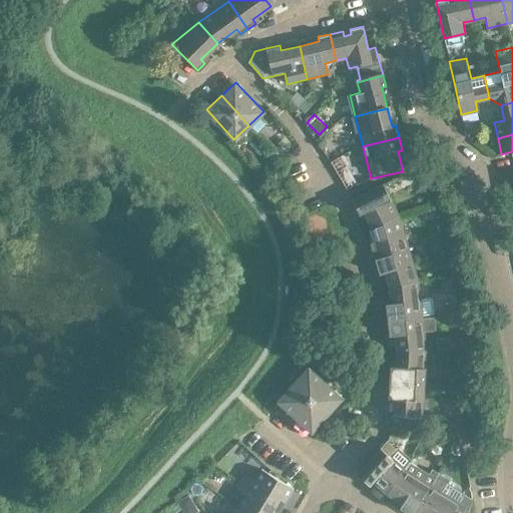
[(280,141),(275,147),(282,153),(287,148),(280,141)]
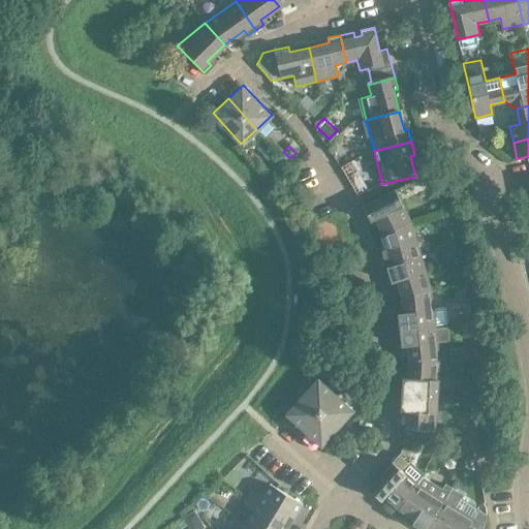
[(375,218),(381,232),(408,221),(395,191),(363,207),(370,221),(375,218)]
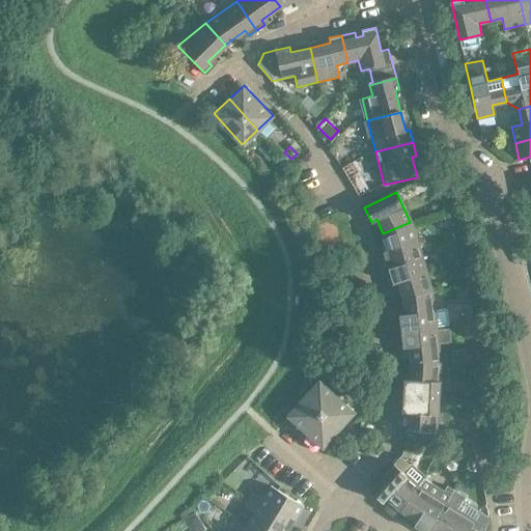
[(383,252),(388,268),(422,257),(412,224),(410,222),(383,233),(389,250),(383,252)]
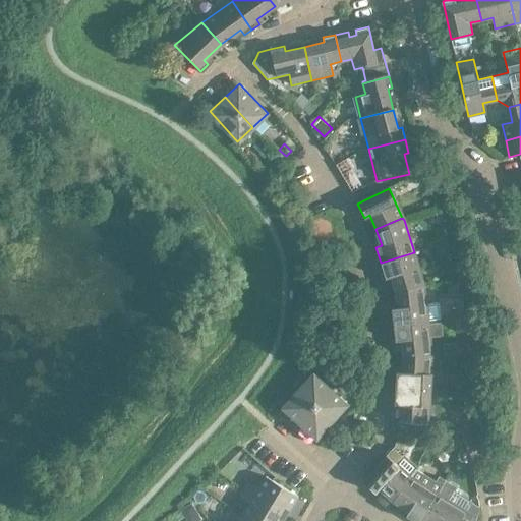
[(335,253),(341,224),(322,220),(315,249),(335,253)]
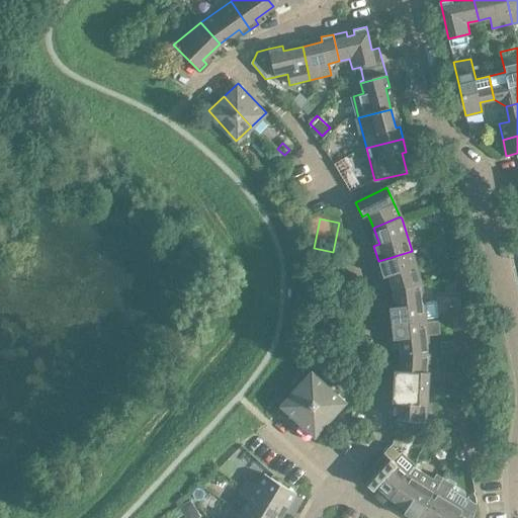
[(395,291),(422,283),(412,251),(378,261),(382,276),(389,274),(395,291)]
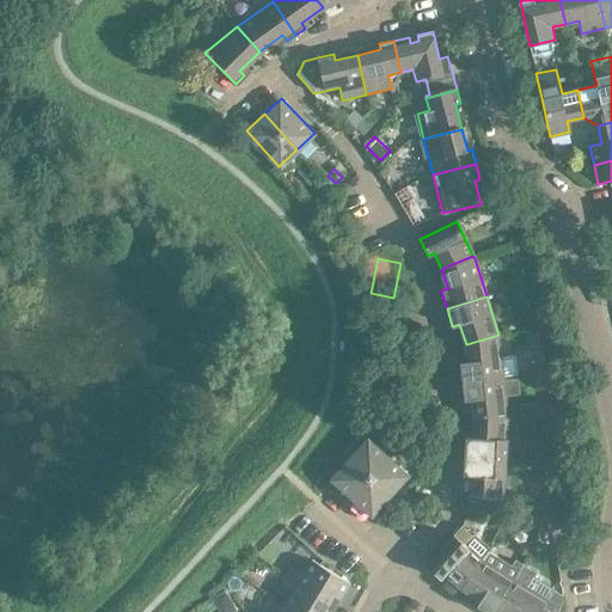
[(461,369),(463,381),(503,377),(499,335),(466,344),(467,361),(460,362),(461,369)]
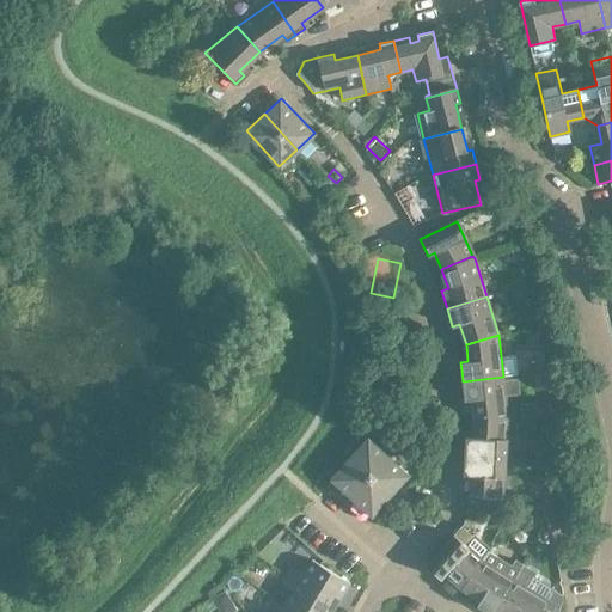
[(475,420),(508,421),(508,420),(503,377),(463,381),(465,402),(472,401),(475,420)]
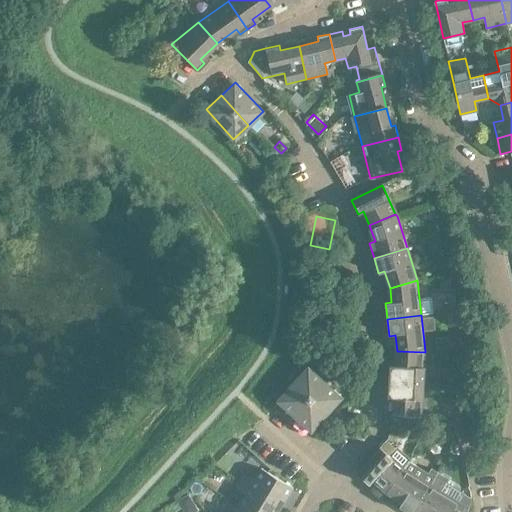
[(437,327),(436,342),(448,343),(449,328),(437,327)]
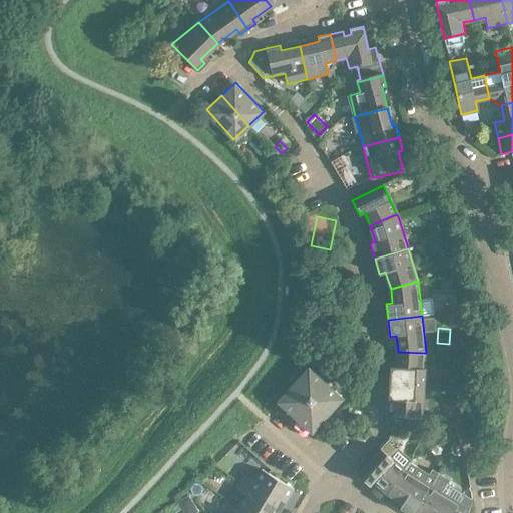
[(391,374),(391,383),(424,385),(426,353),(398,352),(397,368),(392,368),(391,374)]
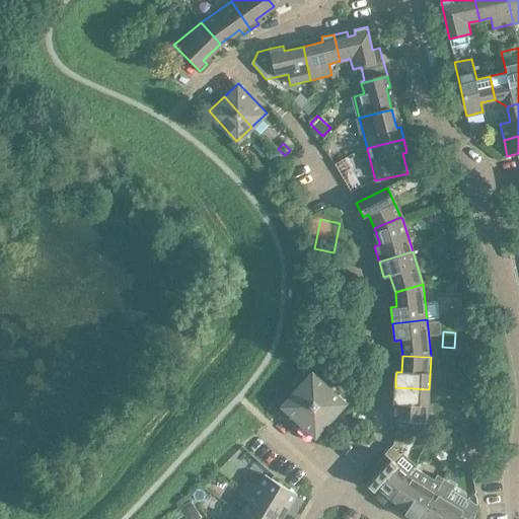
[(316,437),(347,402),(312,372),(283,406),(283,408),(278,413),(292,426),(297,420),(301,424),(297,430),(311,442),(316,437)]
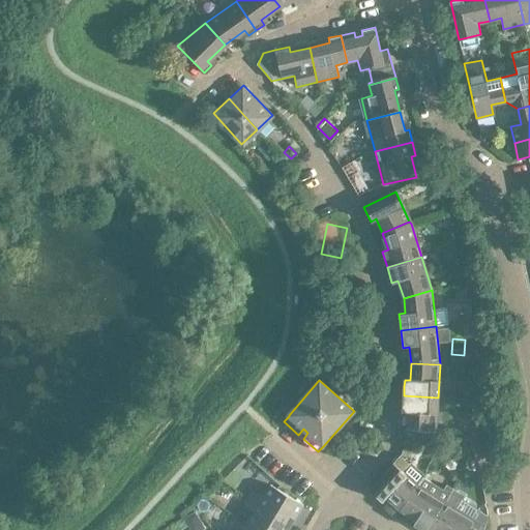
[(476,387),(468,387),(467,394),(475,395),(476,387)]
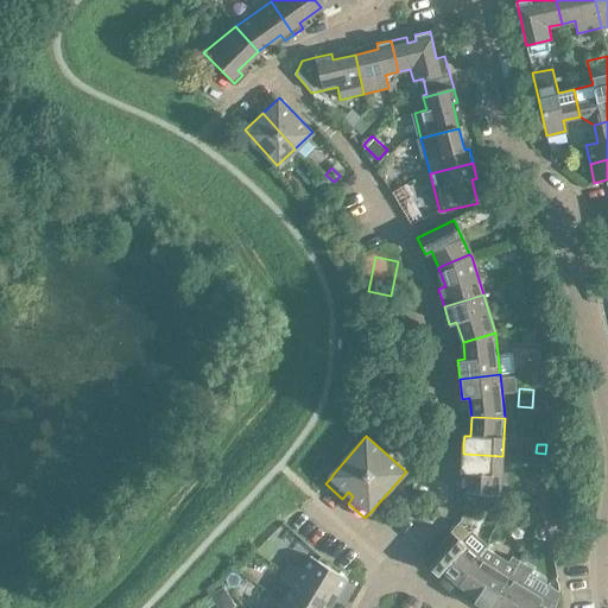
[(501,496),(502,456),(463,454),(462,464),(462,472),(469,472),(468,491),(501,496)]
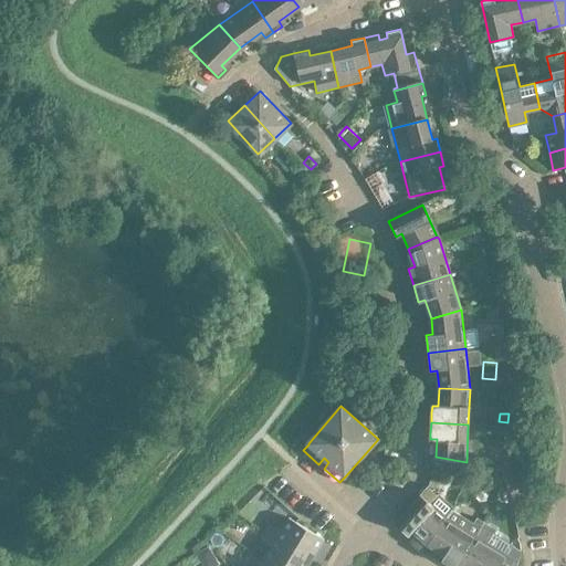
[(473,452),(492,454),(493,441),(504,442),(505,429),(477,426),(473,452)]
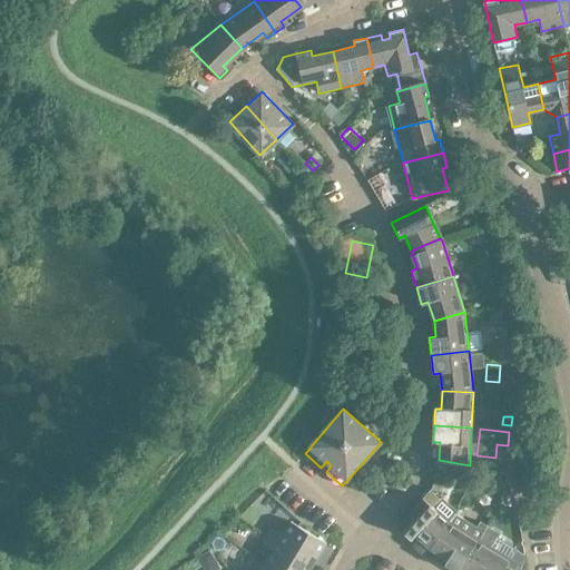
[(526,478),(530,495),(543,491),(539,474),(526,478)]
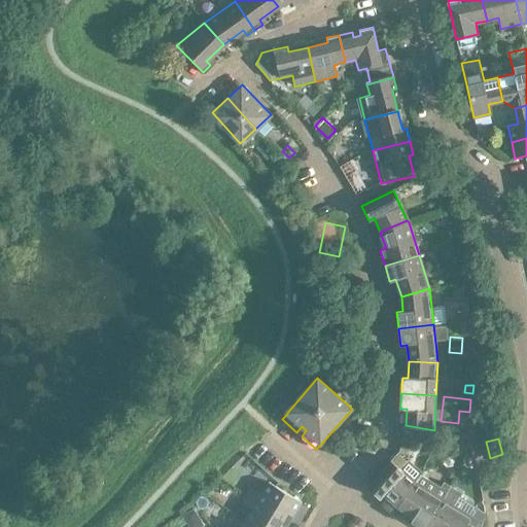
[(366,488),(375,495),(379,498),(382,495),(398,510),(422,476),(423,473),(408,459),(407,461),(398,454),(391,461),(366,488)]
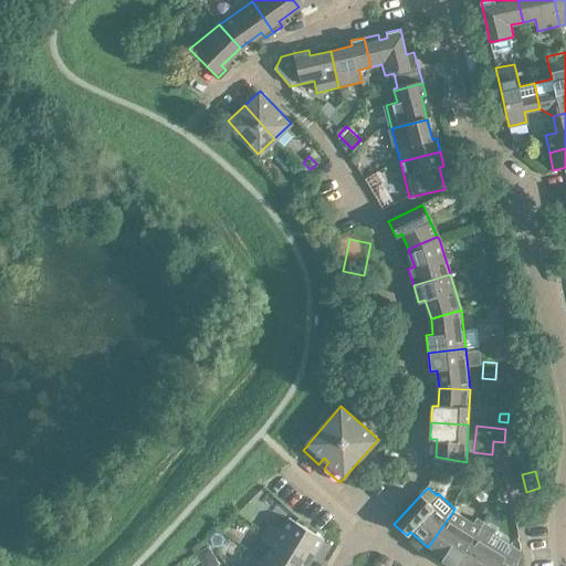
[(444,563),(449,565),(448,565),(459,565),(484,523),(477,519),(473,524),(453,511),(428,547),(447,558),(444,563)]
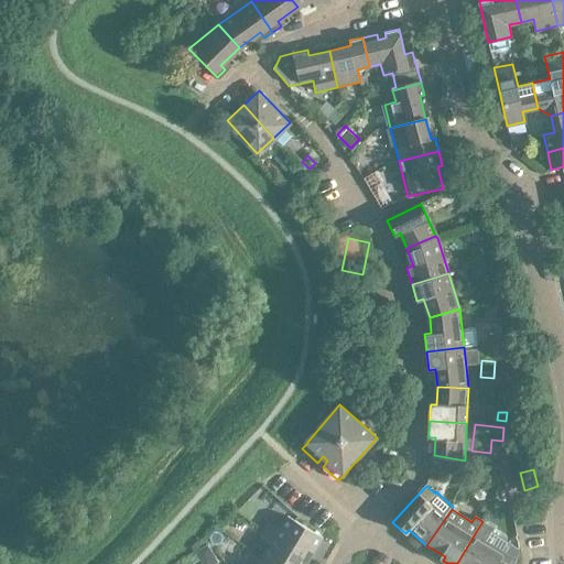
[(323,538),(288,516),(280,529),(269,521),(263,530),(310,559),(323,538)]
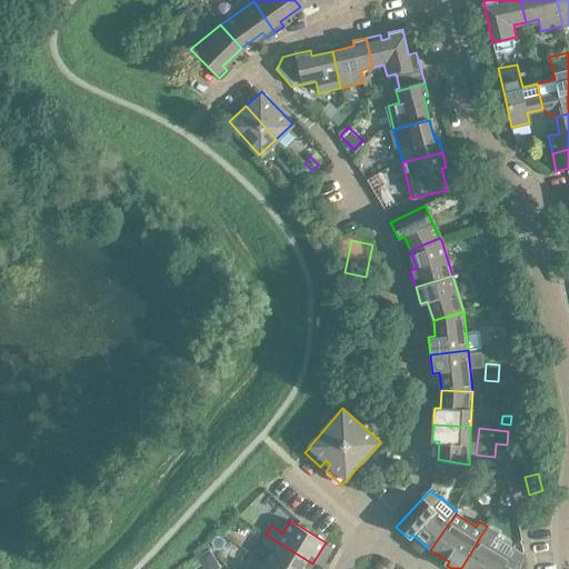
[(498,532),(487,526),(461,568),(518,568),(523,559),(523,555),(495,537),(498,532)]
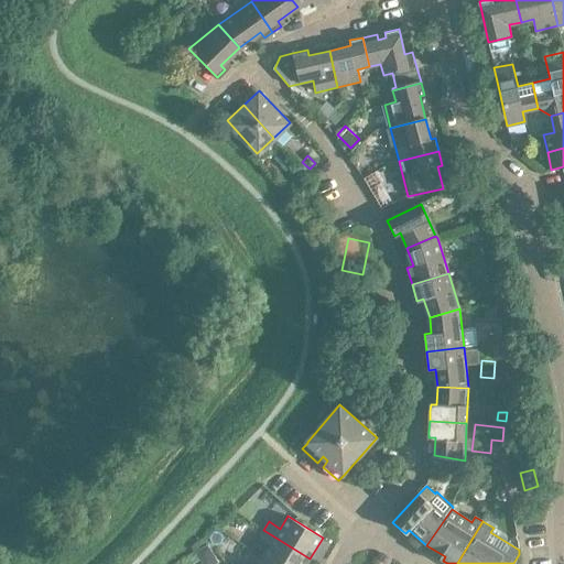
[(270,545),(262,557),(273,563),(306,563),(310,559),(263,530),(258,538),(270,545)]
